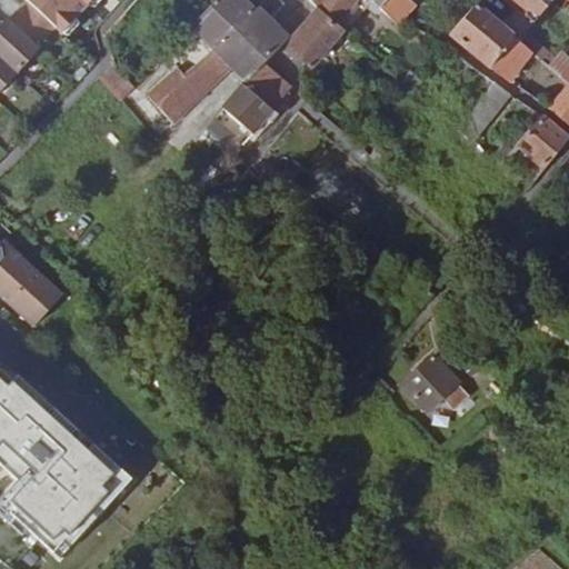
[(25,0),(28,3),(53,27),(62,35),(93,0),(25,0)]
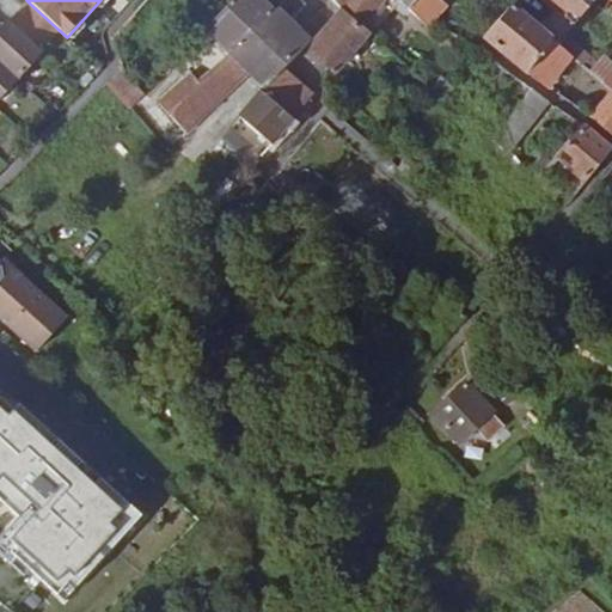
[(292,23),(306,6),(300,0),(281,0),(274,10),(263,0),(231,0),(231,1),(203,29),(230,54),(231,55),(249,73),(294,24),(292,23)]
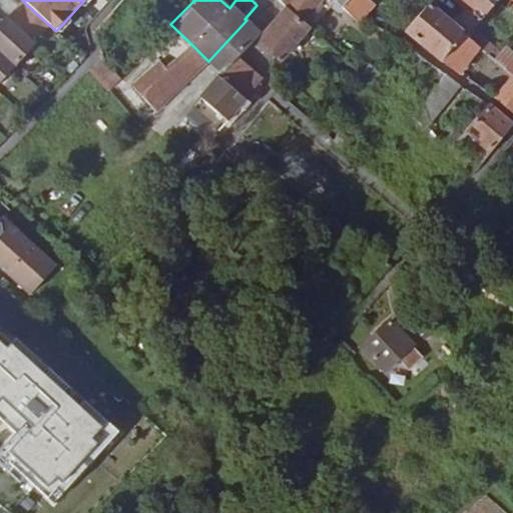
[(278,0),(287,8),(288,8),(295,0),(278,0)]
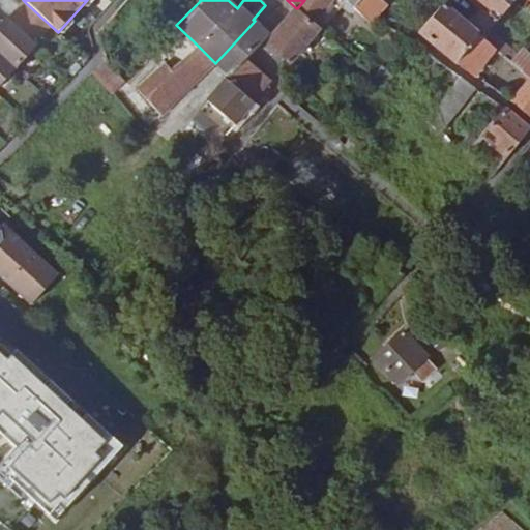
[(382,0),(304,0),(297,8),(317,25),(333,0),(345,0),(346,0),(371,25),(389,5),(382,0)]
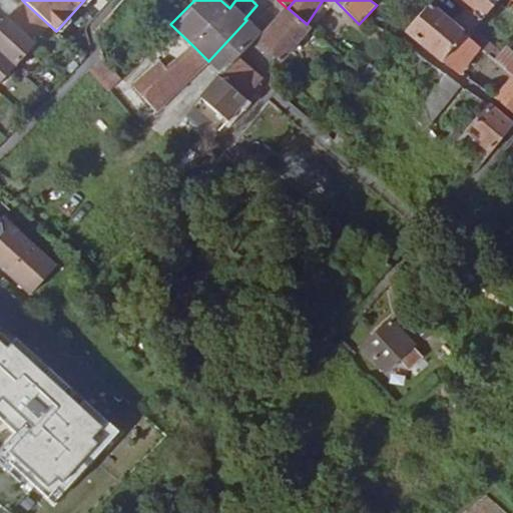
[(313,30),(335,0),(334,0),(323,0),(307,24),(310,27),(313,30)]
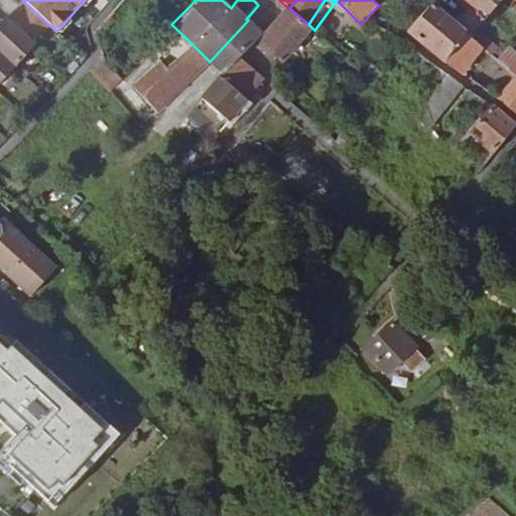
[(484,20),(502,0),(460,0),(470,8),(484,20)]
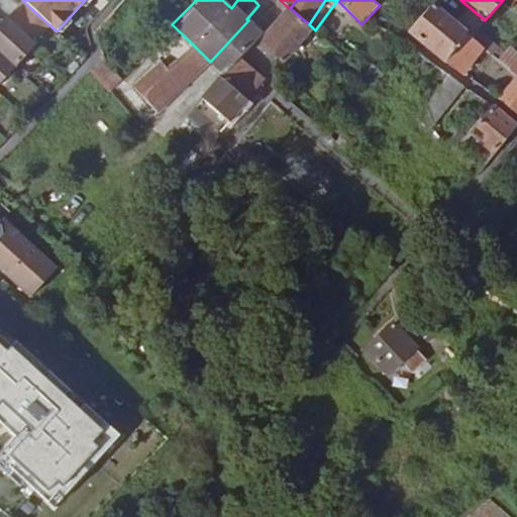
[(48,24),(25,3),(9,21),(33,42),(48,24)]
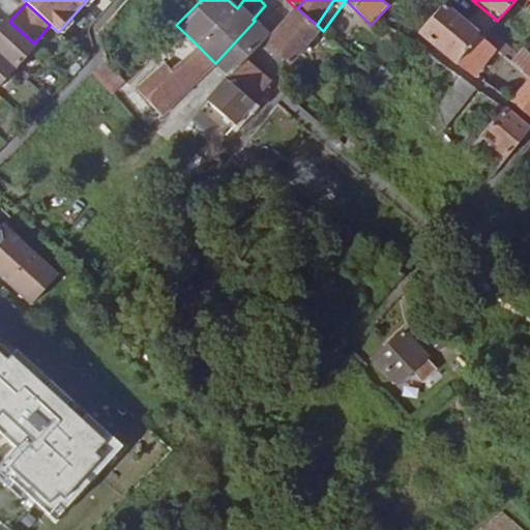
[(467,25),(442,6),(419,32),(458,63),(478,35),(467,25)]
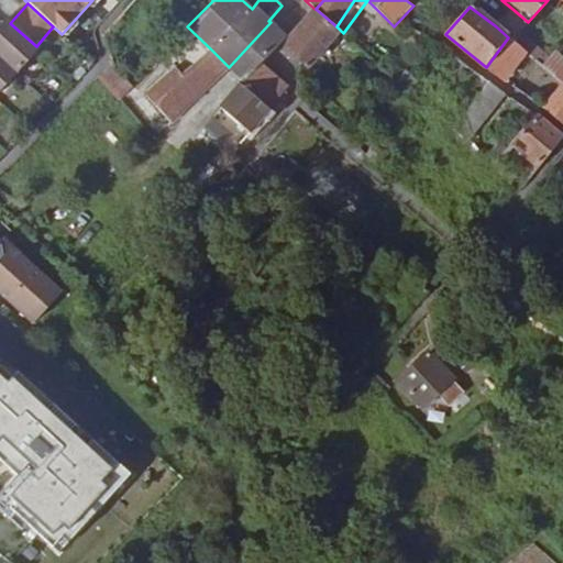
[(316,9),(315,9),(289,37),(286,47),(308,67),(340,30),(337,26),(316,9)]
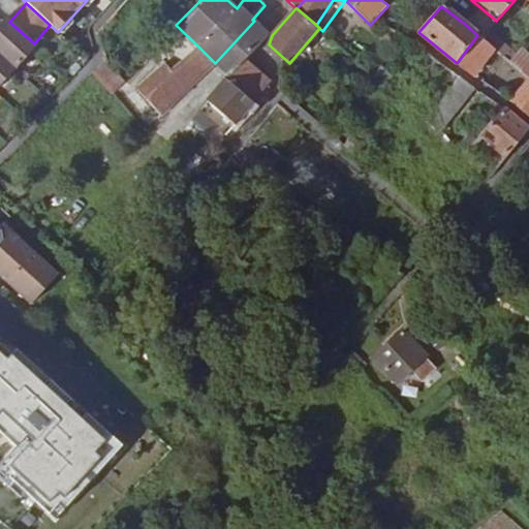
[(496,21),(481,8),(466,25),(477,35),(480,37),(496,21)]
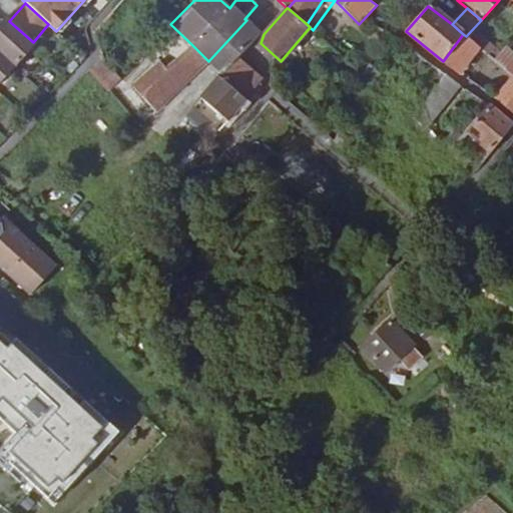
[(9,21),(6,18),(0,24),(0,52),(16,66),(36,45),(33,42),(9,21)]
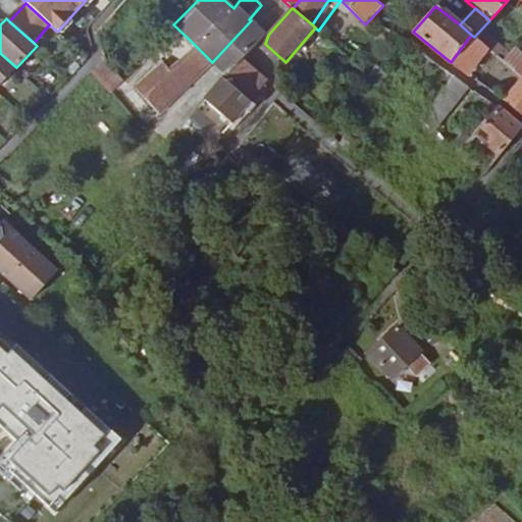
[(241,59),(265,34),(251,20),(212,62),(224,75),(241,59)]
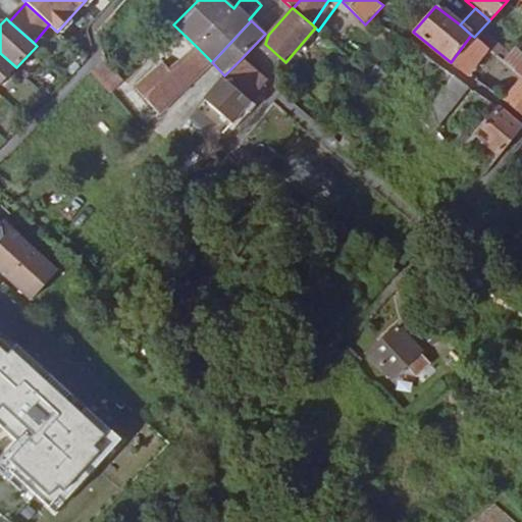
[(468,75),(488,48),(474,37),(471,35),(451,62),(468,75)]
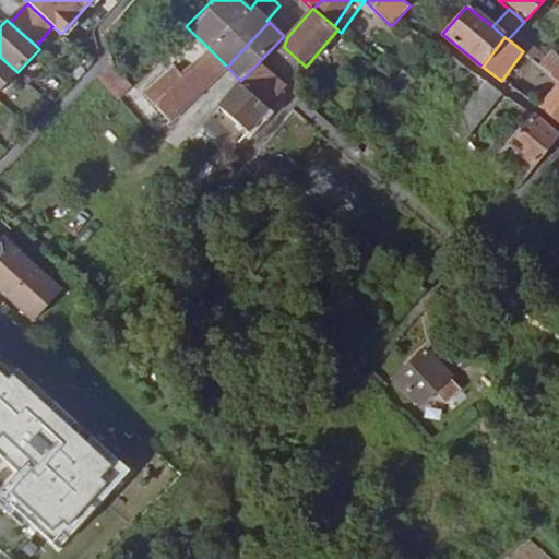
[(170,121),(227,67),(211,50),(175,81),(169,72),(145,92),(170,121)]
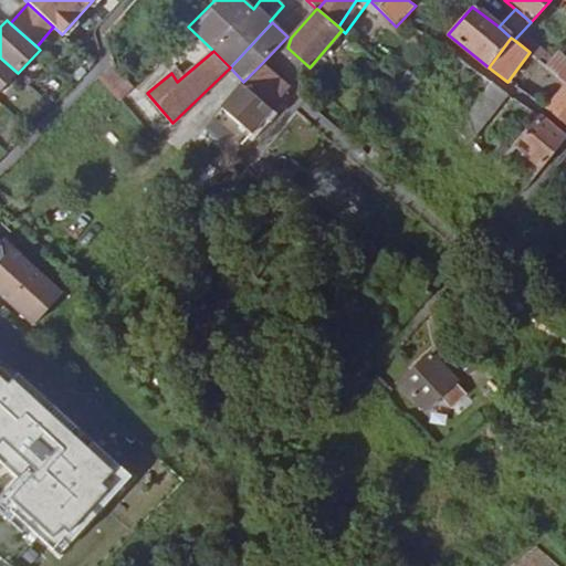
[(561,83),(565,79),(565,58),(561,52),(545,65),(561,83)]
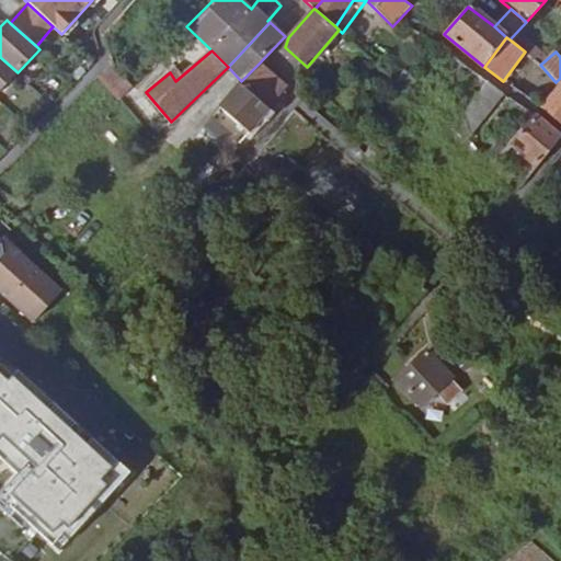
[(0,91),(18,72),(0,57),(0,91)]
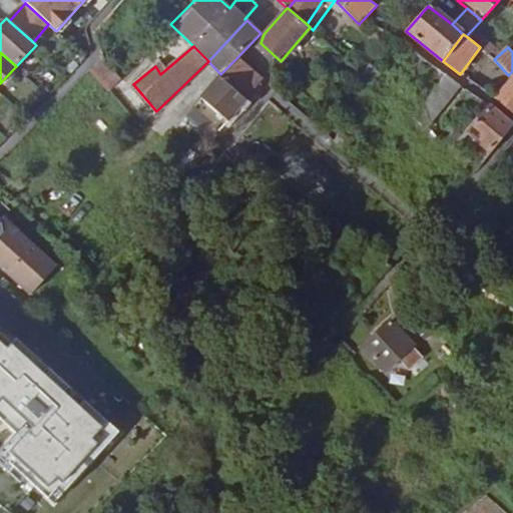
[(120,79),(102,58),(91,69),(109,91),(120,79)]
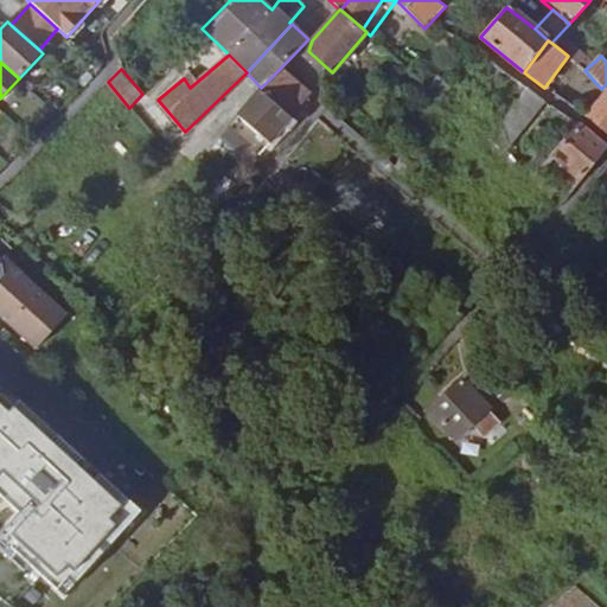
[(292,116),(311,94),(280,69),(261,88),(237,114),(242,119),(270,145),(292,116)]
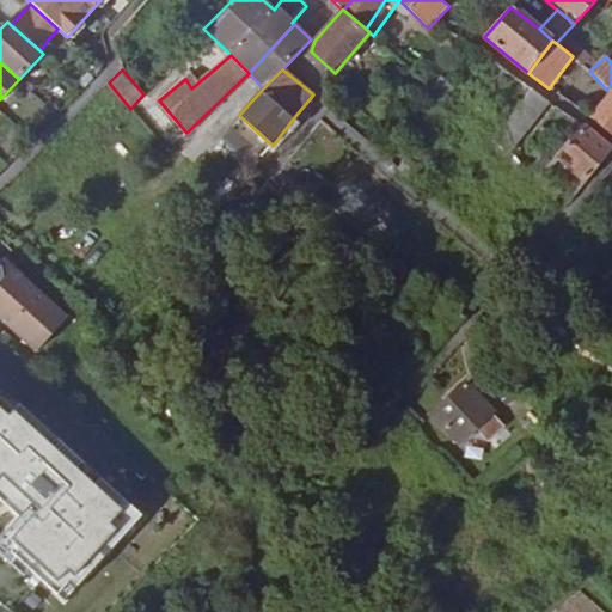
[(445,99),(453,86),(442,77),(434,89),(436,91),(445,99)]
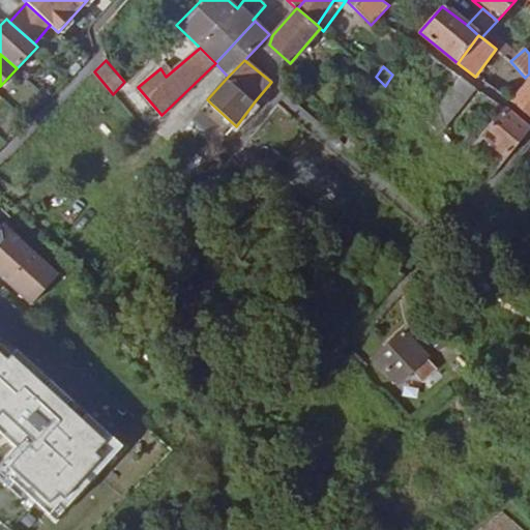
[(443,133),(476,89),(462,78),(428,121),(443,133)]
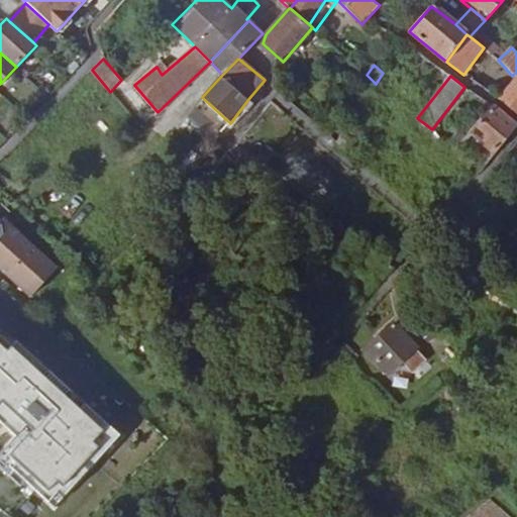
[(516,76),(499,99),(516,113),(516,76)]
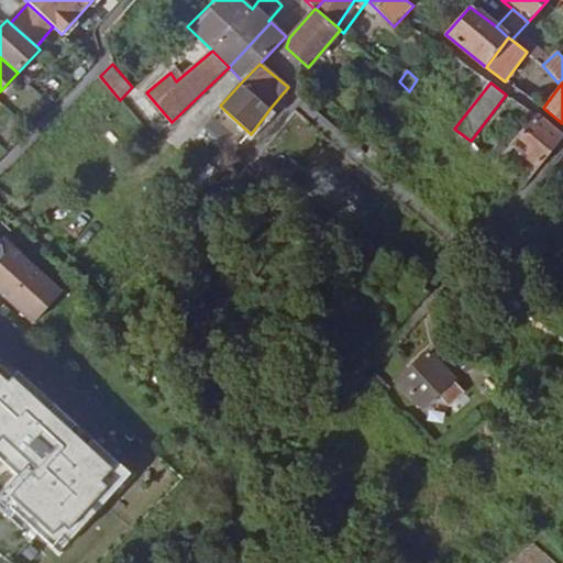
[(397,109),(409,91),(401,84),(389,100),(397,109)]
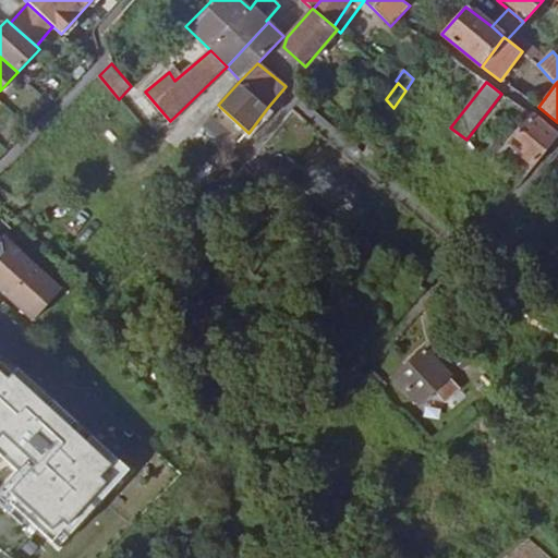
[(220,123),(222,109),(218,105),(201,125),(210,134),(220,123)]
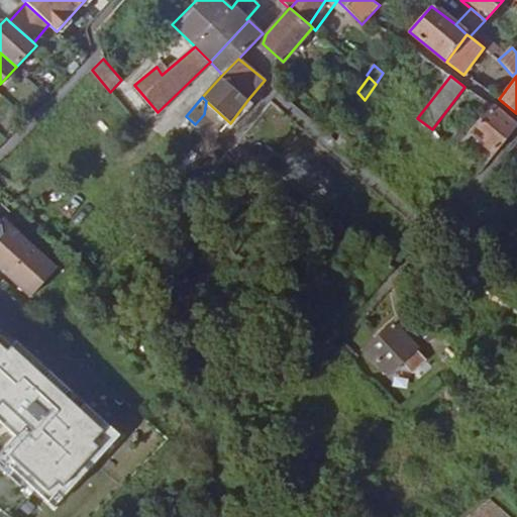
[(484,99),(470,115),(479,121),(493,105),(484,99)]
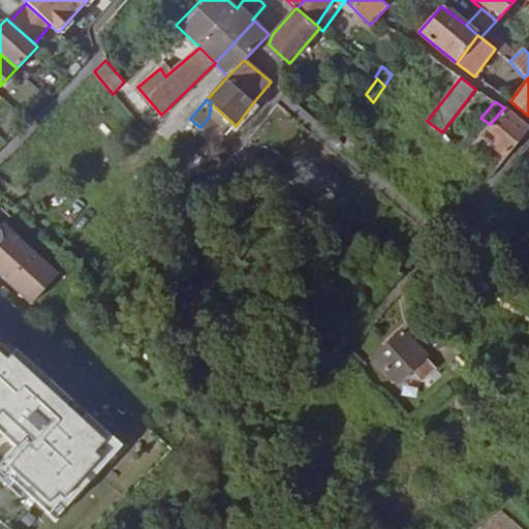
[(480,135),(466,151),(466,152),(493,175),(494,174),(528,130),(528,127),(504,107),(490,124),(480,135)]
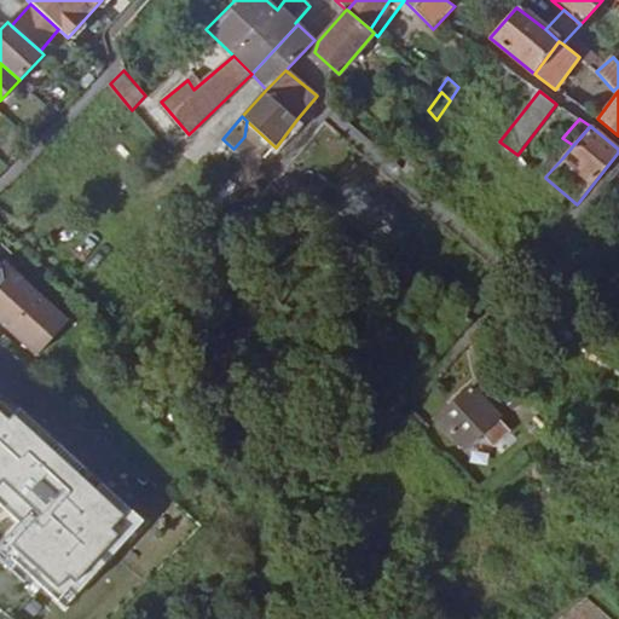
[(545,177),(557,163),(549,157),(537,172),(545,178),(545,177)]
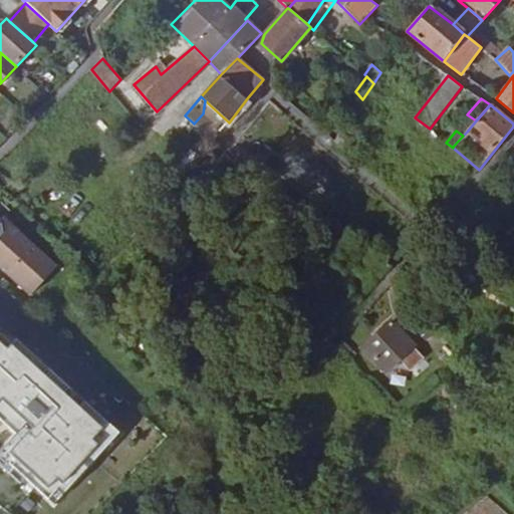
[(513,163),(513,162),(513,140),(504,153),(513,163)]
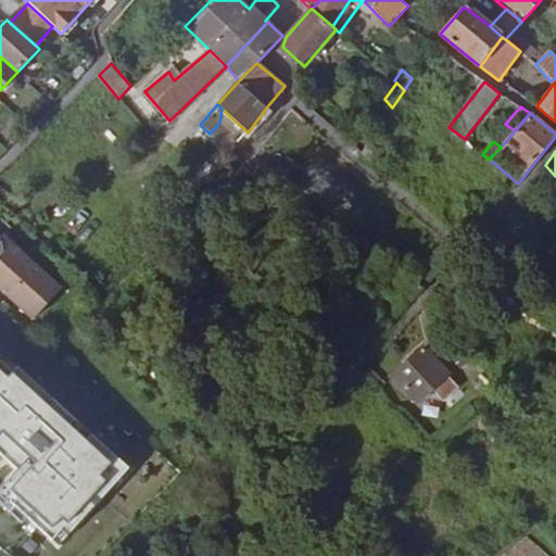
[(53,282),(2,236),(0,238),(0,288),(26,313),(53,282)]
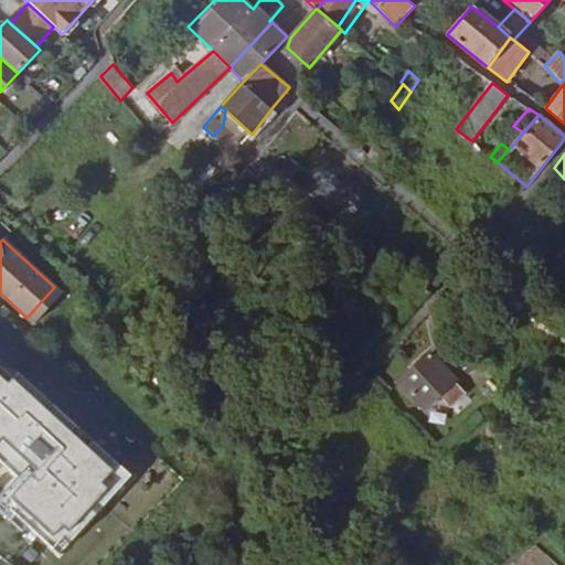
[(33,324),(62,294),(54,287),(27,318),(33,324)]
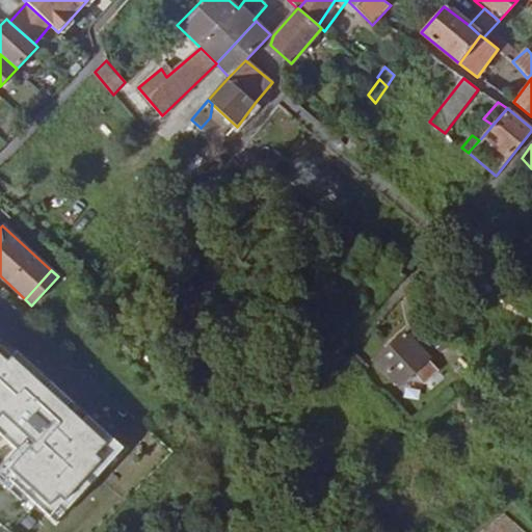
[(437,369),(404,333),(375,361),(398,384),(413,371),(423,382),(437,369)]
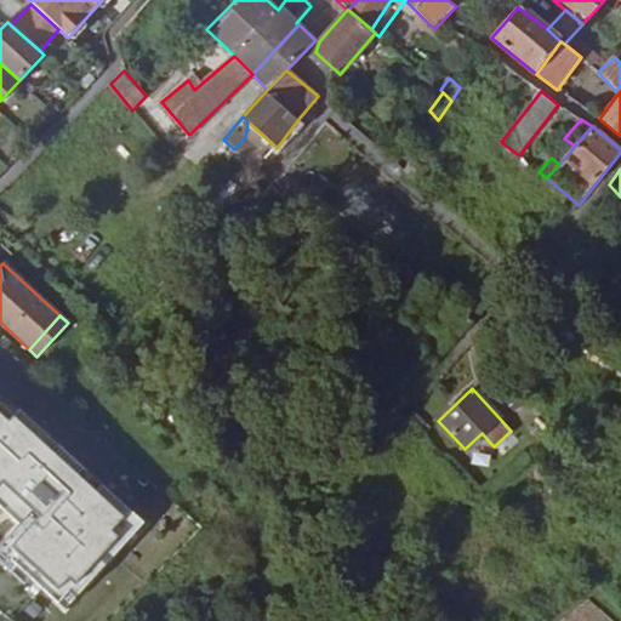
[(533,411),(518,397),(506,408),(519,422),(533,411)]
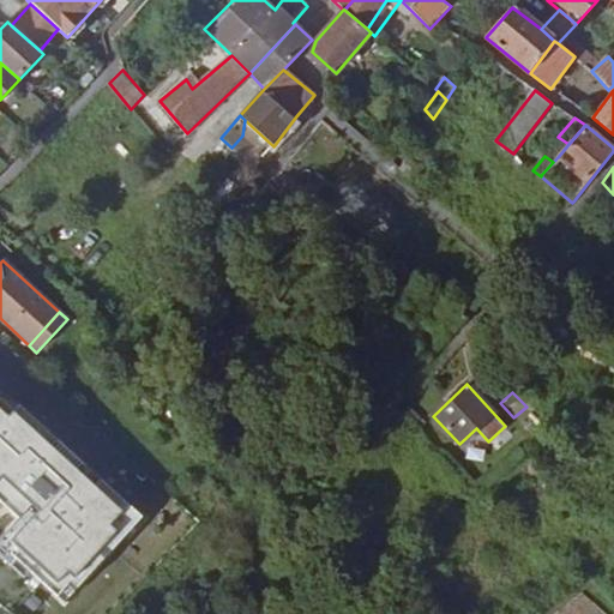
[(143,517),(0,396),(0,501),(18,518),(0,541),(0,548),(65,609),(143,517)]
